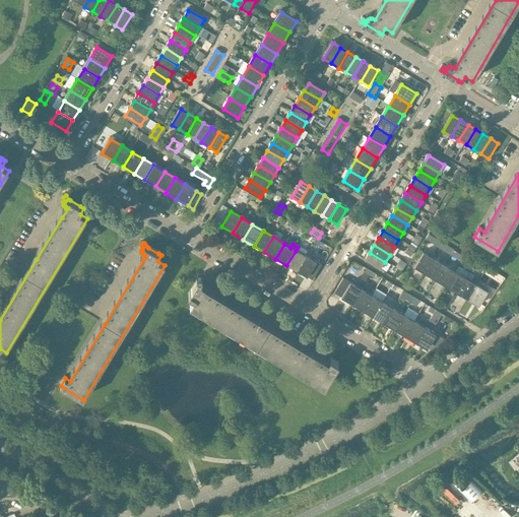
[(296,251),(286,265),(297,271),(306,257),(296,251)]
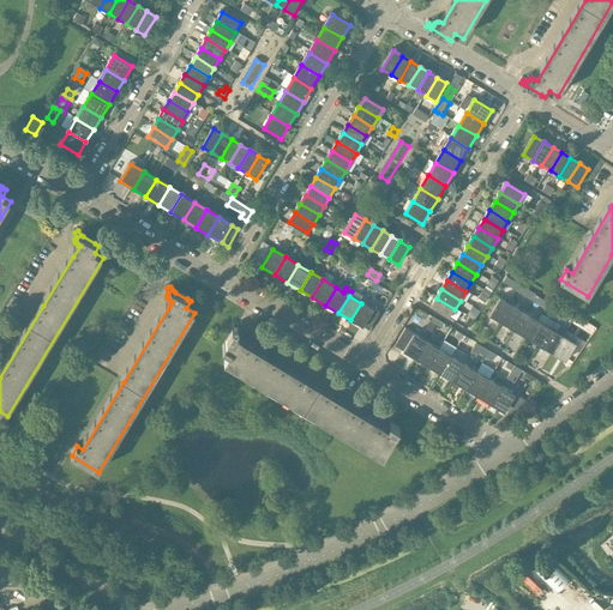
[(437,299),(431,307),(449,319),(455,309),(437,299)]
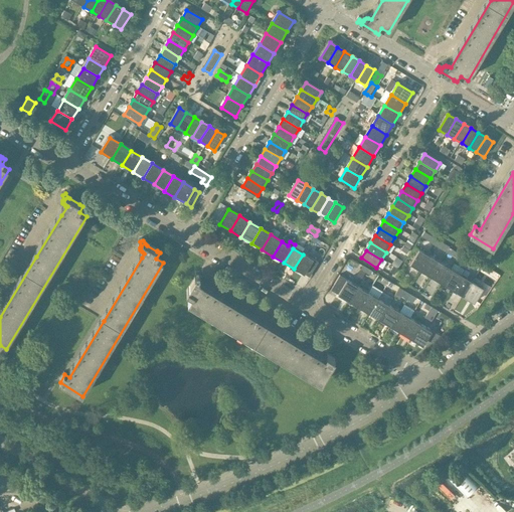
[(419,250),(410,266),(421,272),(430,258),(419,250)]
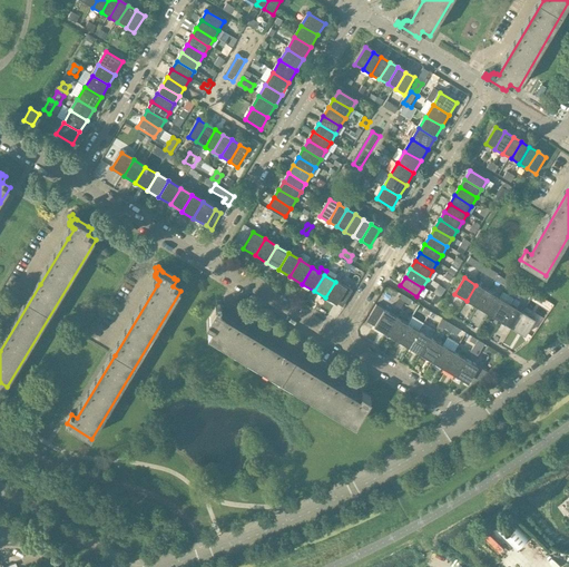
[(442,283),(440,287),(447,291),(451,283),(445,280),(442,283)]
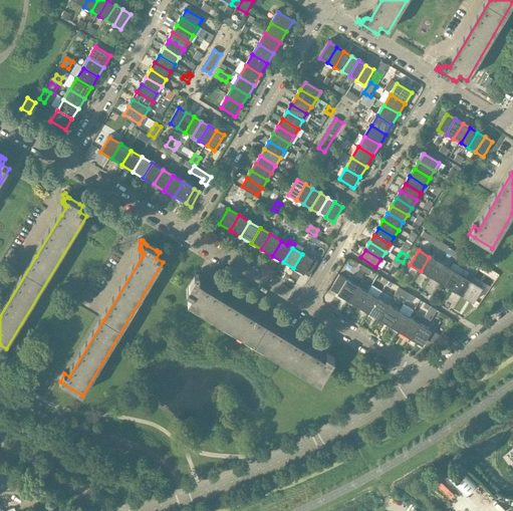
[(302,254),(293,268),(309,278),(318,263),(302,254)]
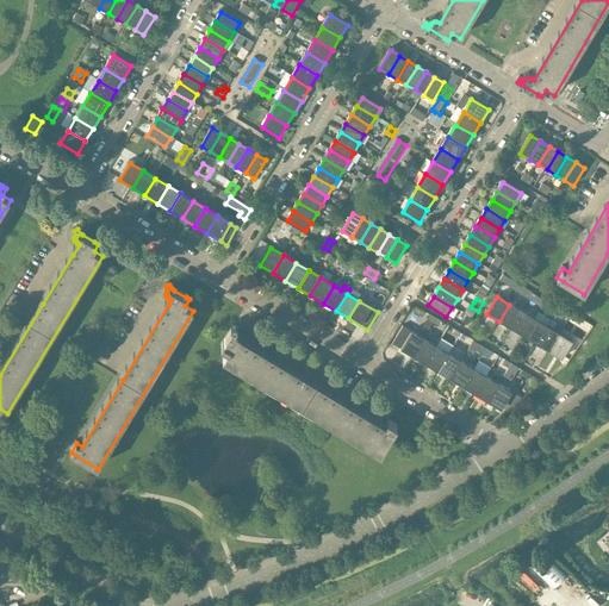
[(509,305),(499,322),(511,330),(522,312),(509,305)]
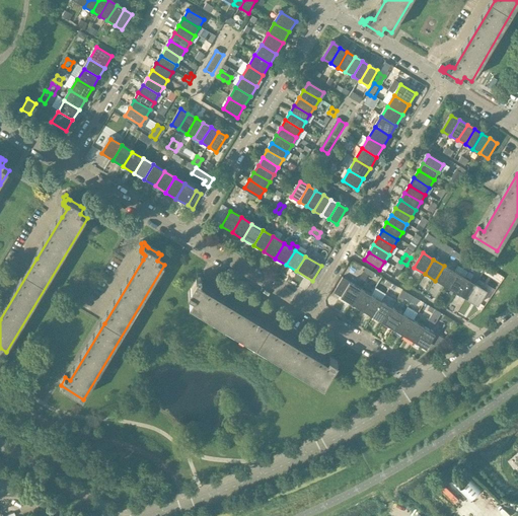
[(399,261),(395,268),(401,272),(407,265),(400,262),(399,261)]
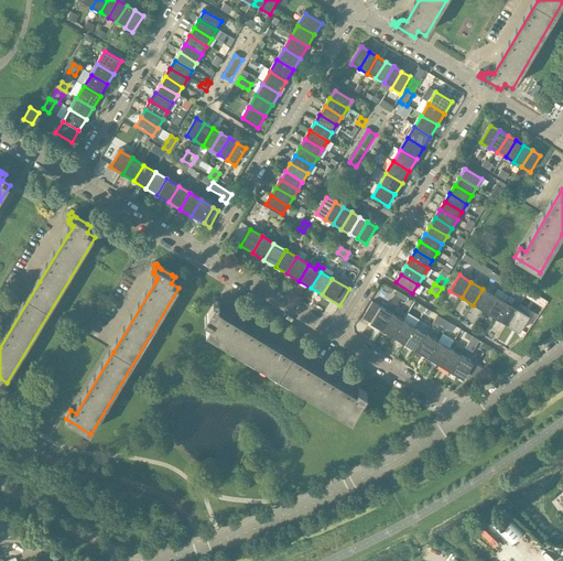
[(483,289),(473,305),(485,312),(495,297),(483,289)]
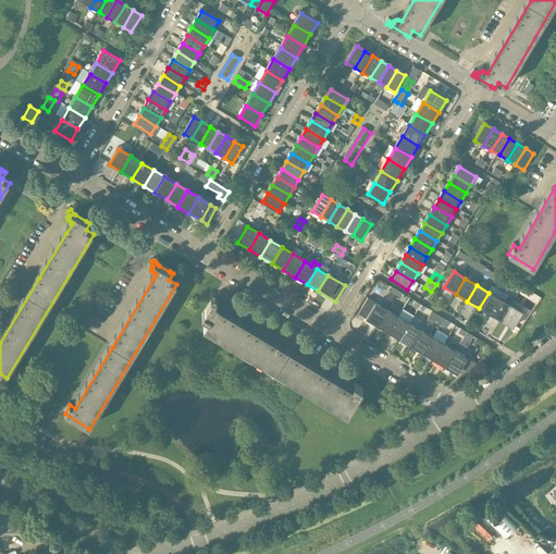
[(520,293),(520,294),(530,299),(532,295),(528,292),(522,288),(520,293)]
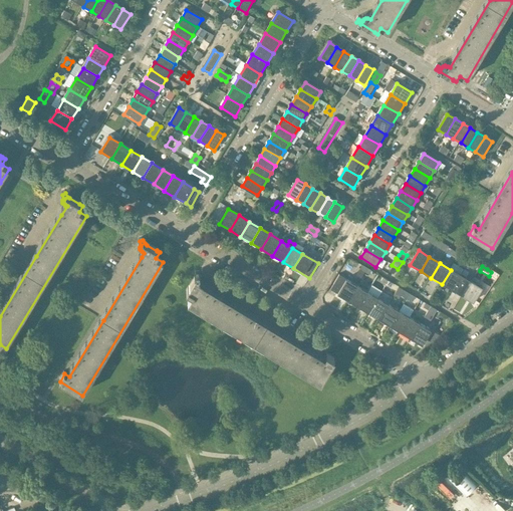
[(462,276),(451,270),(442,284),(453,291),(462,276)]
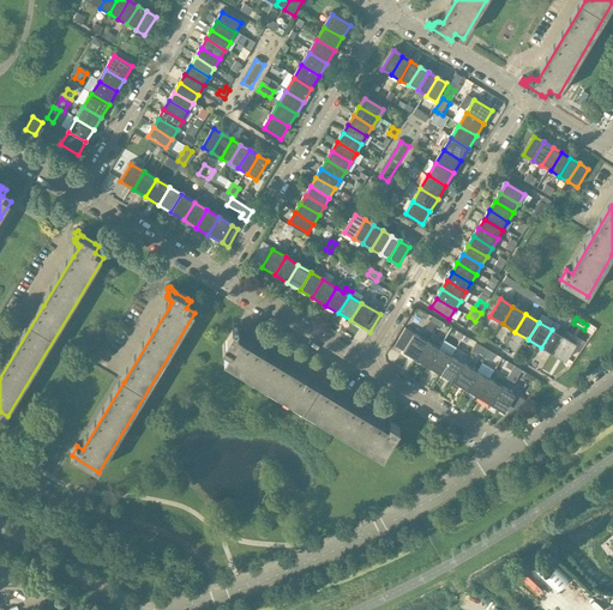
[(388,430),(301,379),(240,342),(241,340),(241,339),(242,338),(242,336),(241,333),(240,332),(239,332),(239,327),(234,327),(234,332),(233,334),(226,346),(223,350),(230,355),(226,362),(384,458),(401,430),(391,426),(388,430)]
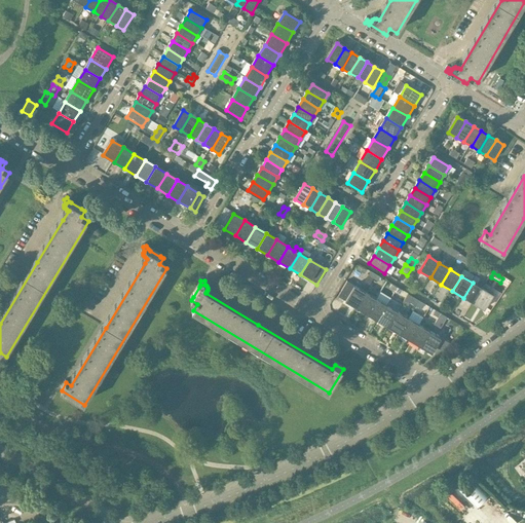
[(347,300),(354,288),(347,283),(340,295),(347,300)]
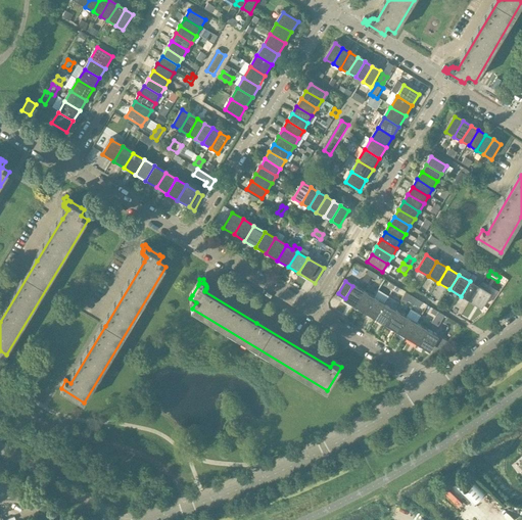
[(470,281),(461,296),(472,302),(480,288),(470,281)]
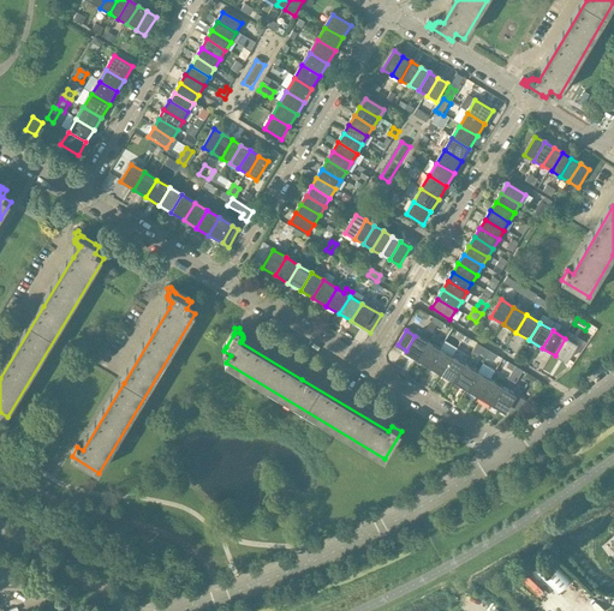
[(417,360),(428,343),(415,336),(406,351),(404,353),(417,360)]
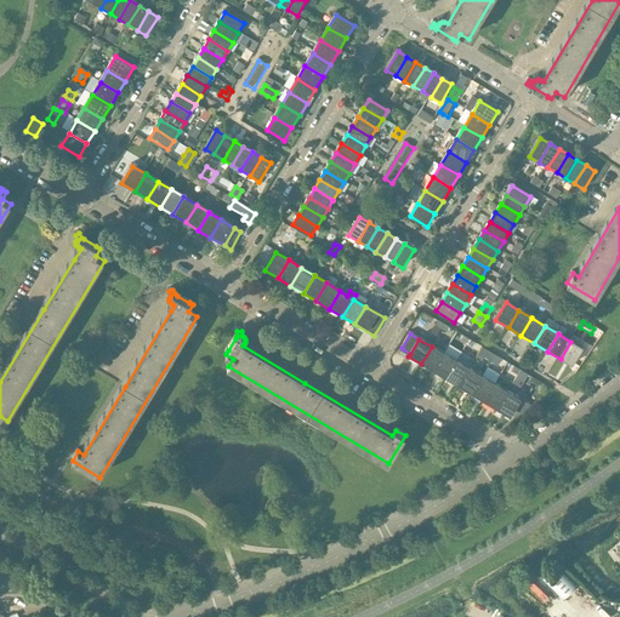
[(570,342),(561,359),(573,366),(584,349),(570,342)]
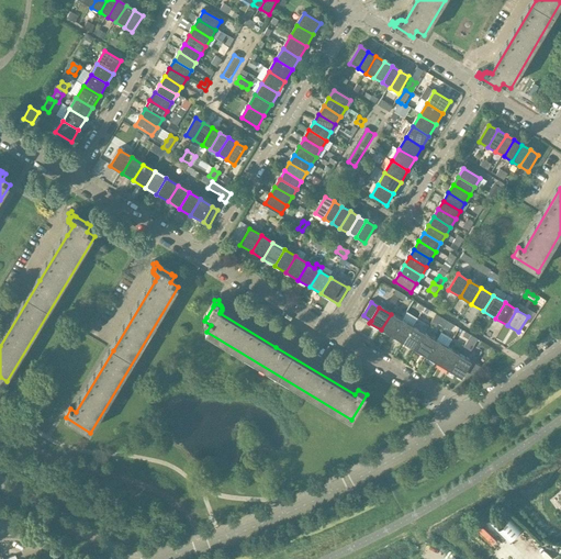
[(391,314),(381,330),(393,337),(403,321),(391,314)]
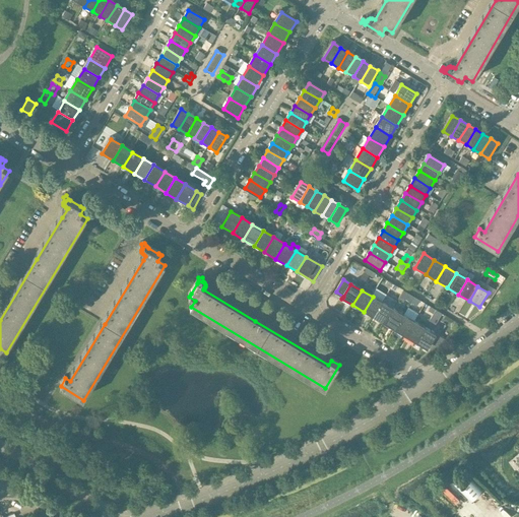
[(409,296),(406,302),(411,305),(412,304),(412,303),(414,300),(410,297),(409,296)]
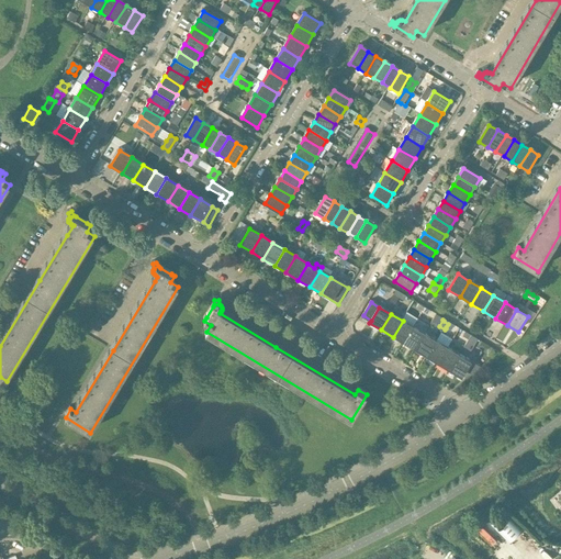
[(403,321),(393,337),(405,344),(414,328),(403,321)]
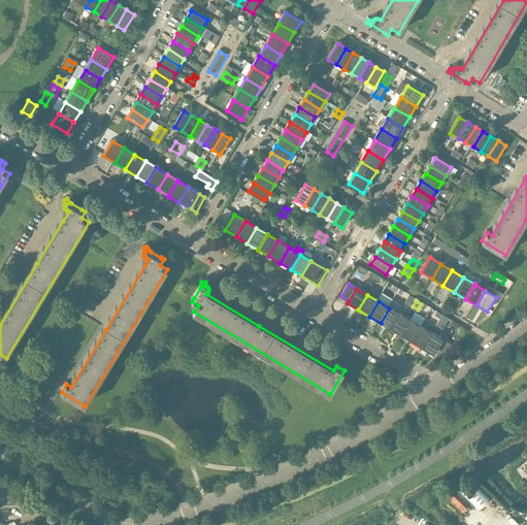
[(389,308),(381,323),(391,330),(400,315),(389,308)]
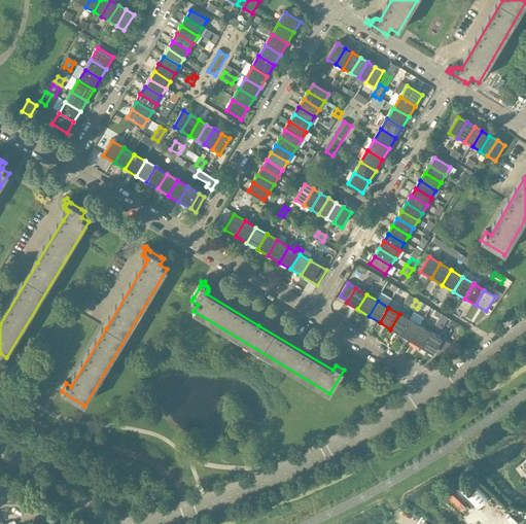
[(399,314),(390,329),(400,336),(410,321),(399,314)]
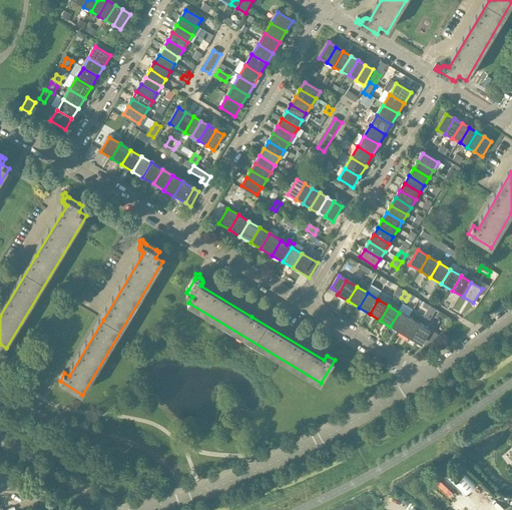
[(428,312),(423,320),(429,324),(437,312),(435,311),(430,308),(428,312)]
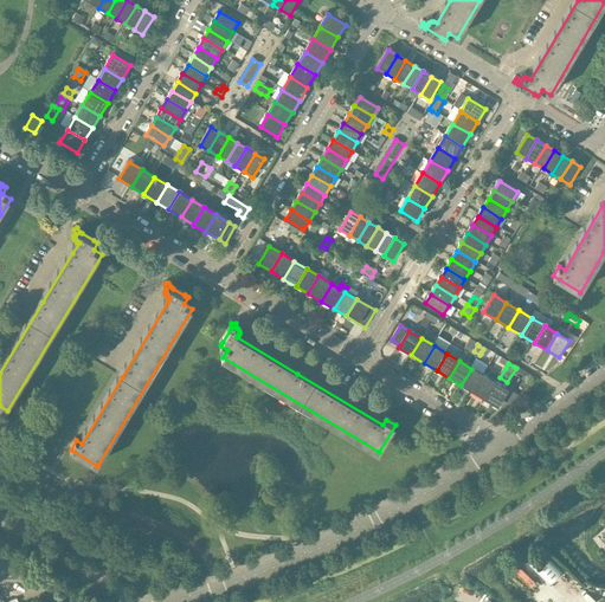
[(471,369),(461,386),(474,393),(484,376),(471,369)]
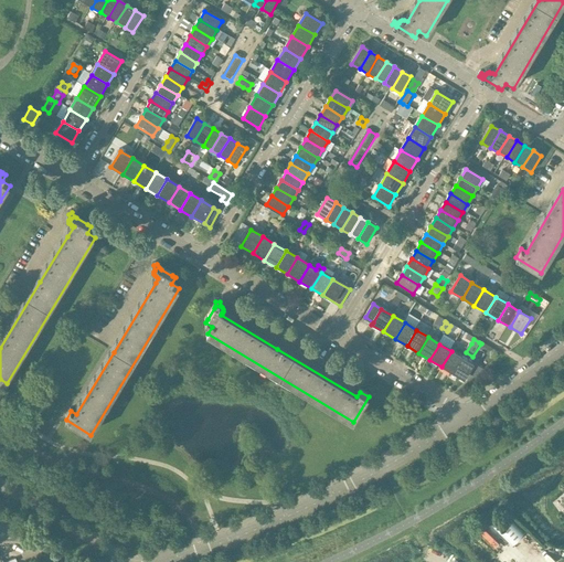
[(451,351),(442,367),(453,374),(463,358),(451,351)]
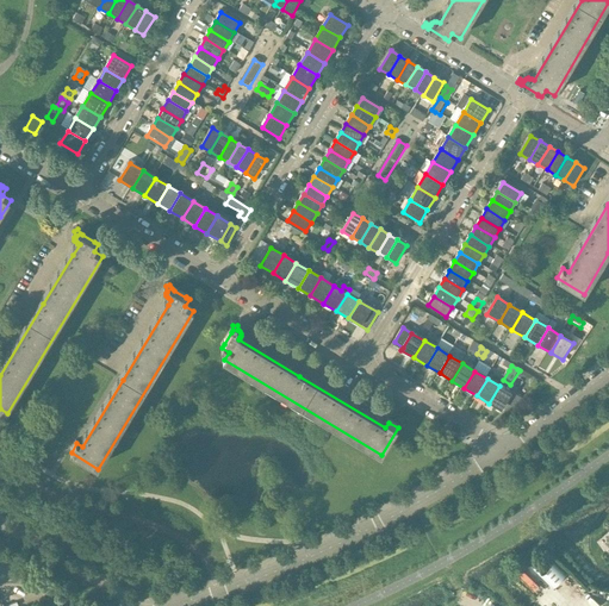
[(499,386),(489,404),(502,411),(505,405),(511,394),(513,394),(499,386)]
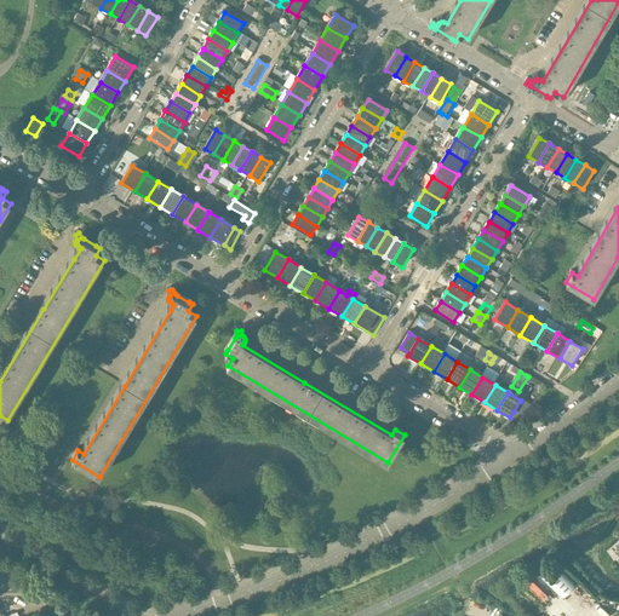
[(520,401),(514,412),(521,415),(531,407),(520,401)]
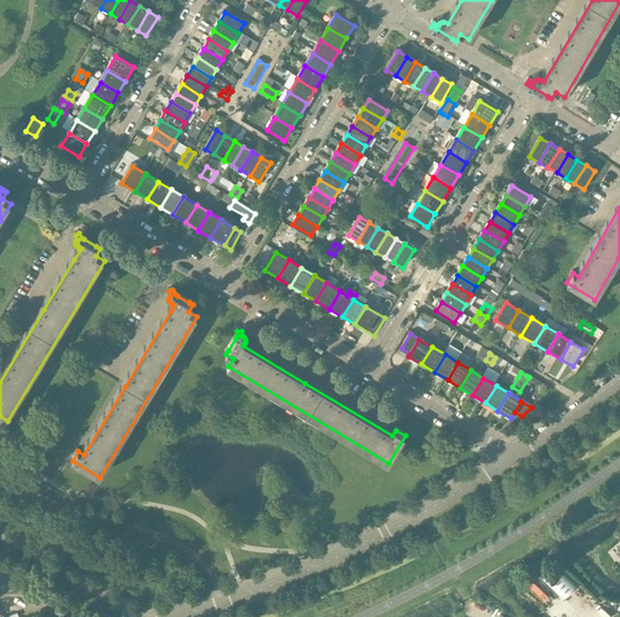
[(556,567),(542,581),(563,603),(578,588),(556,567)]
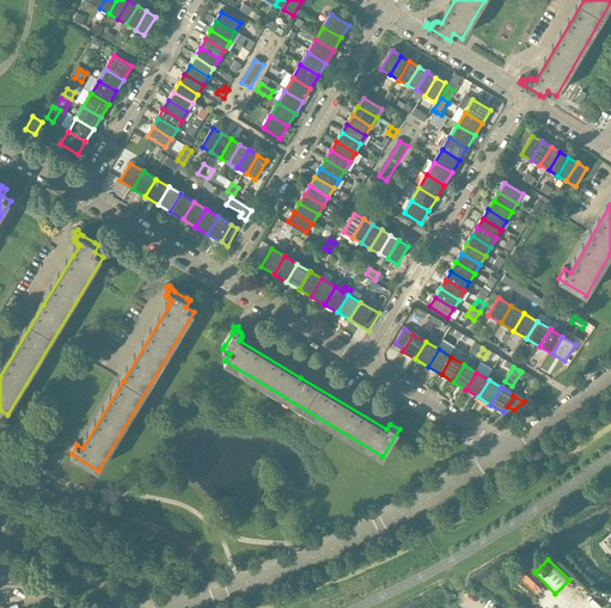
[(48,585),(6,560),(0,570),(0,575),(40,599),(48,585)]
